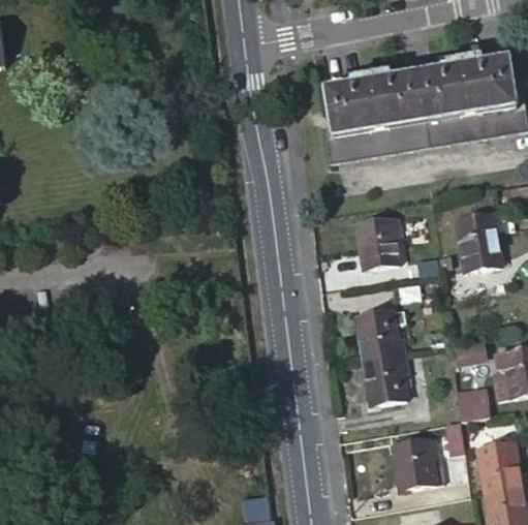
[(328,141),(331,163),(527,130),(527,116),(526,106),(519,109),(509,53),(327,83),(335,139),(328,141)]
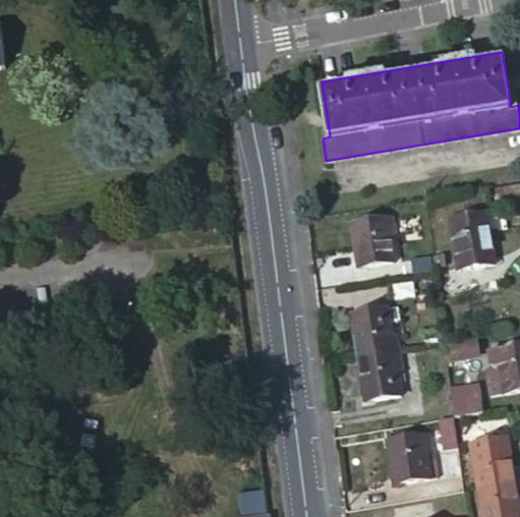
[(471,189),(473,202),(486,199),(484,186),(471,189)]
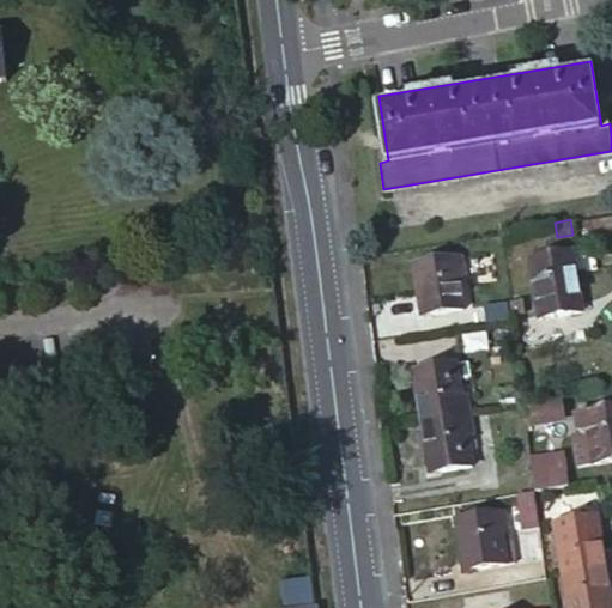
[(593,245),(574,248),(576,266),(595,263),(593,245)]
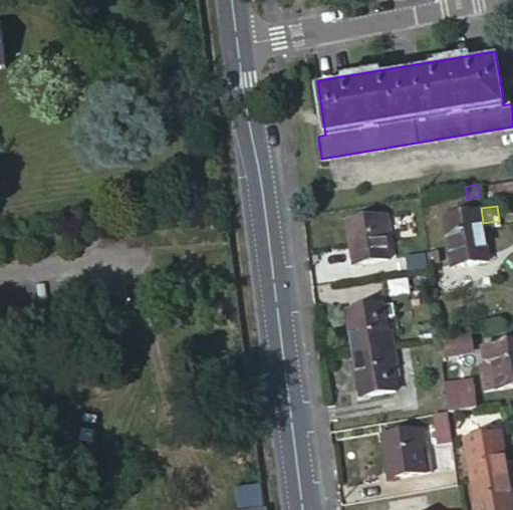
[(454,264),(481,260),(479,252),(487,251),(483,223),(481,208),(447,214),(454,264)]
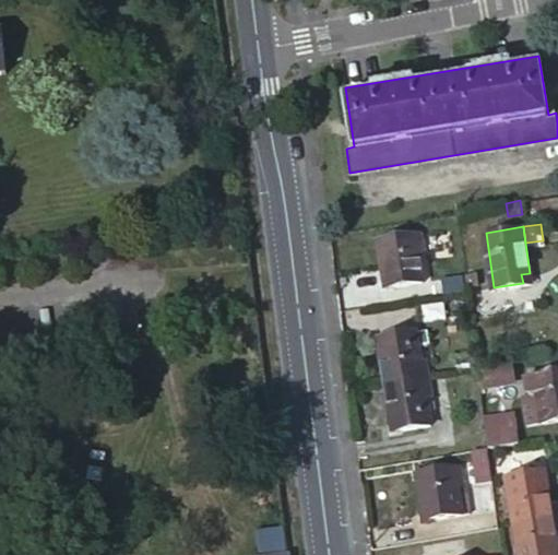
[(379,239),(386,278),(394,276),(396,285),(425,281),(419,251),(426,250),(423,231),(379,239)]
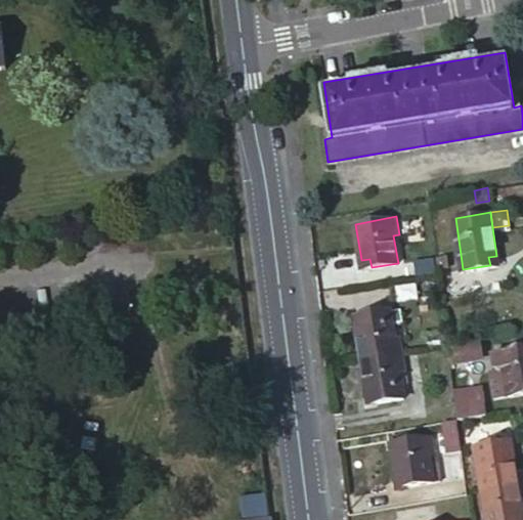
[(488,257),(490,265),(497,264),(496,256),(488,257)]
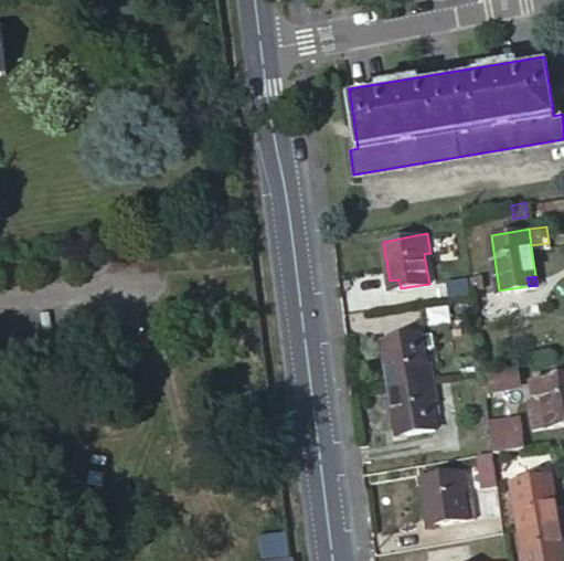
[(398,279),(390,281),(391,290),(401,288),(398,279)]
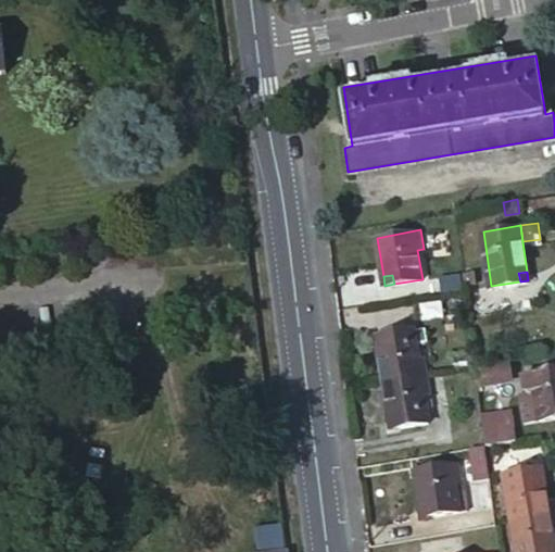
[(379,342),(386,379),(429,373),(426,354),(419,355),(415,326),(386,331),(387,340),(379,342)]
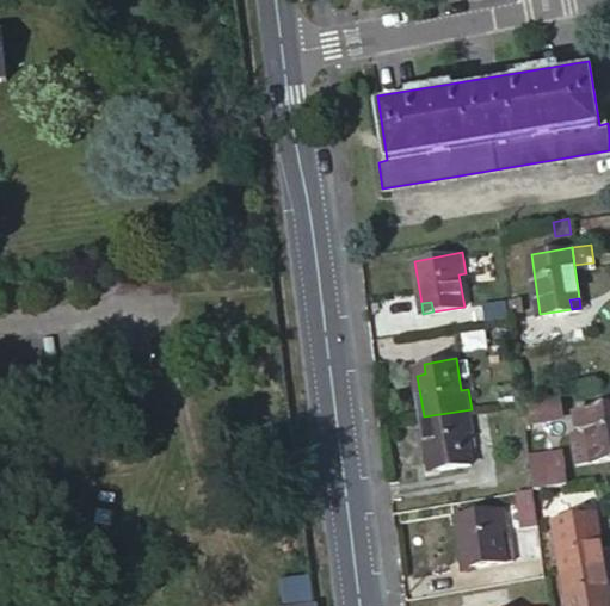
[(414,366),(417,376),(425,373),(424,364),(414,366)]
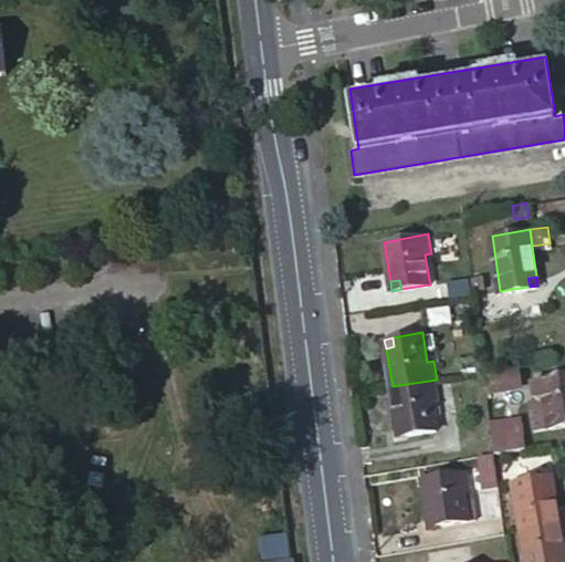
[(484,373),(488,391),(522,385),(519,366),(484,373)]
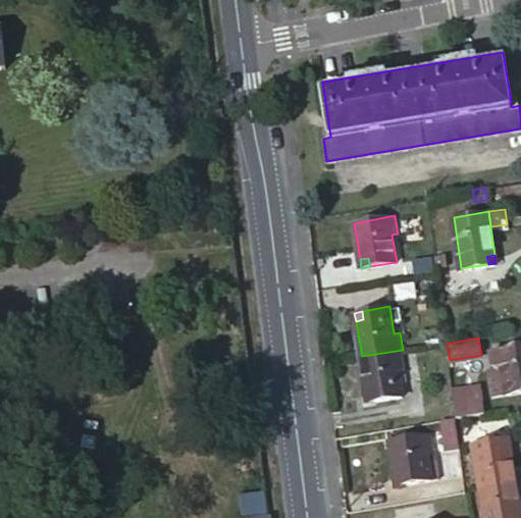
[(520,345),(495,350),(498,367),(503,366),(504,371),(508,393),(520,390),(520,345)]
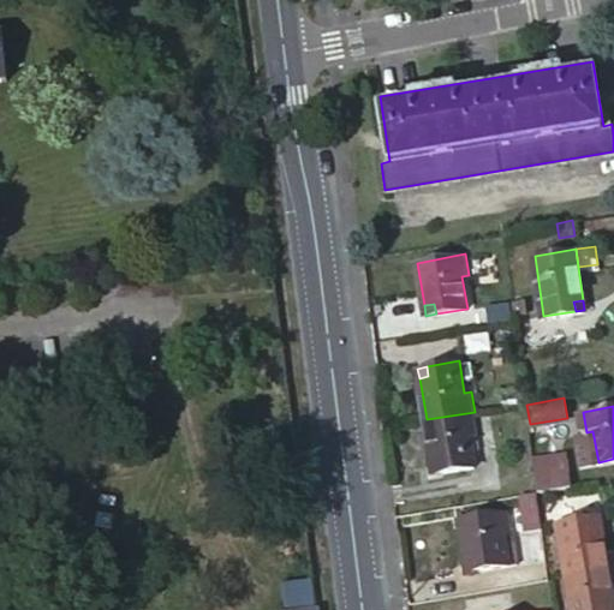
[(475,412),(427,419),(434,461),(443,460),(445,470),(476,464),(471,432),(477,431),(475,412)]
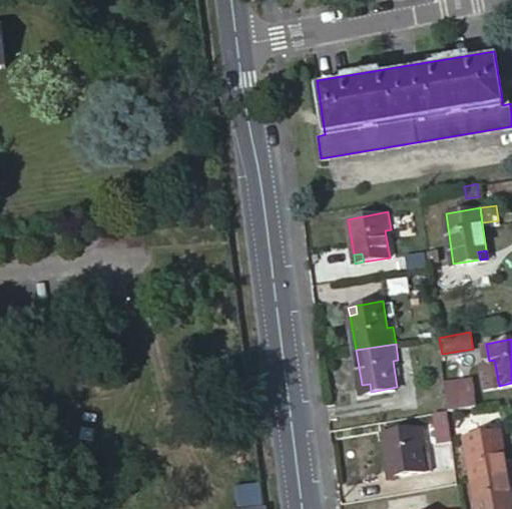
[(495,365),(482,368),(486,389),(499,386),(495,365)]
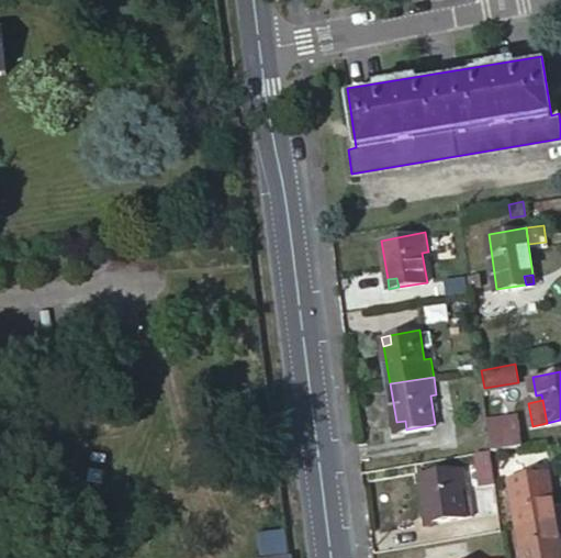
[(493,449),(524,444),(519,413),(489,417),(493,449)]
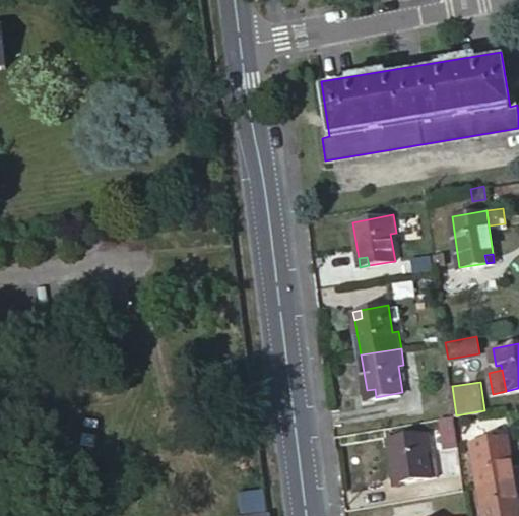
[(375,389),(367,390),(368,398),(376,397),(375,389)]
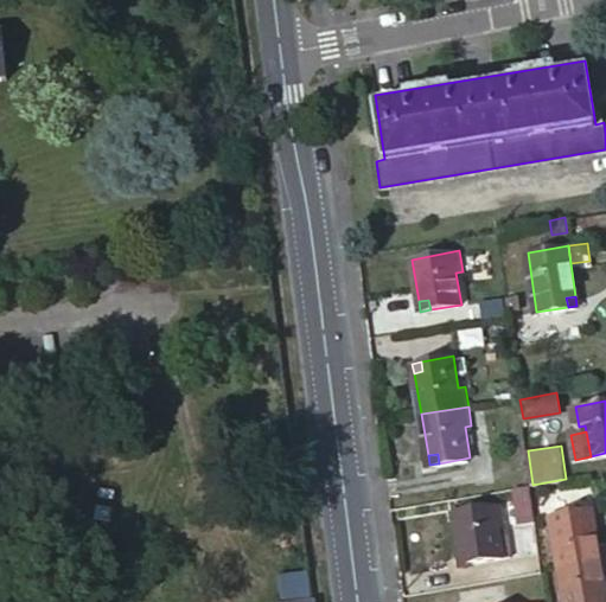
[(530,485),(514,487),(518,517),(535,516),(530,485)]
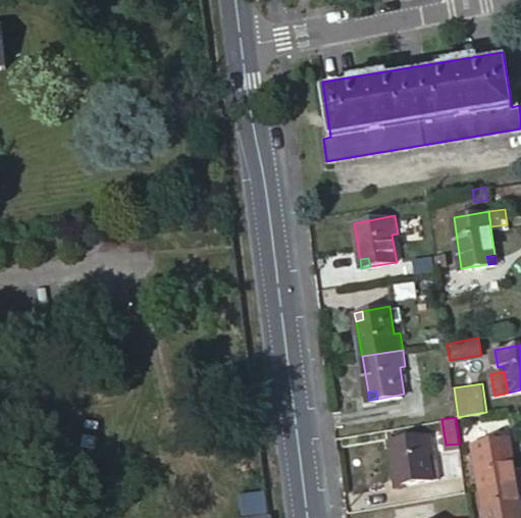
[(392,441),(398,484),(440,478),(436,452),(434,451),(431,434),(392,441)]
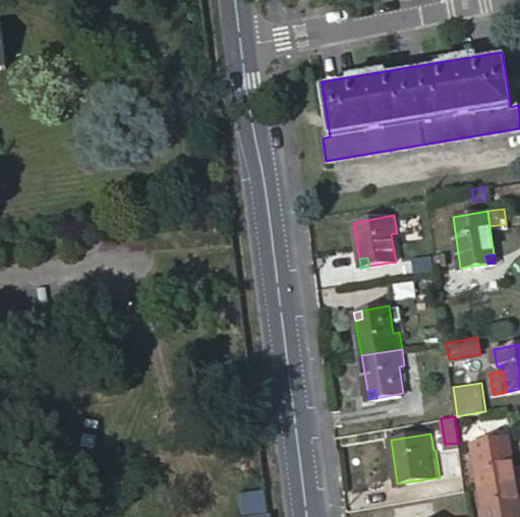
[(509,437),(501,439),(502,446),(510,445),(509,437)]
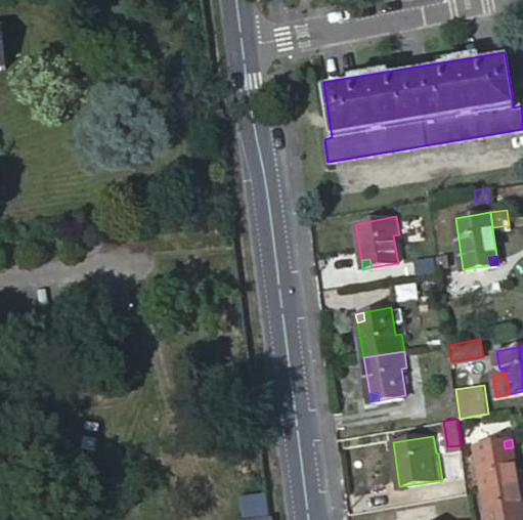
[(484,488),(518,483),(513,447),(505,448),(504,441),(477,444),(484,488)]
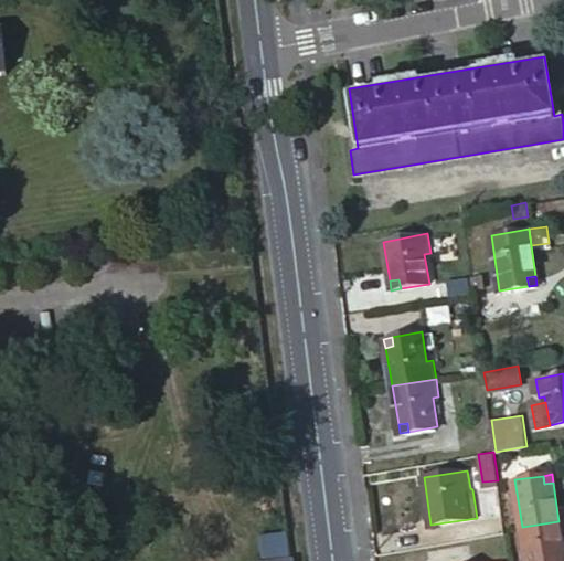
[(563,552),(559,521),(522,527),(527,560),(563,560),(563,552)]
